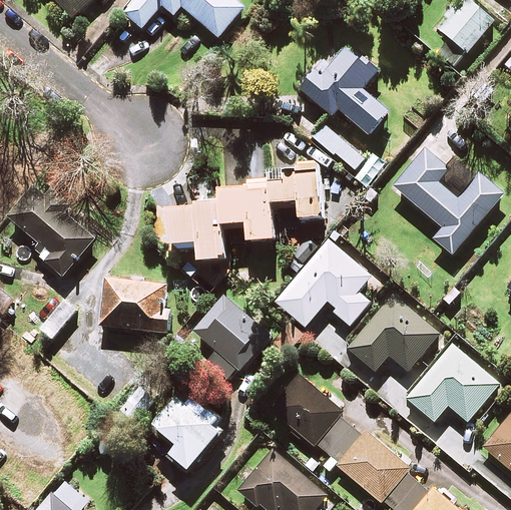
[(55,0),(71,17),(89,0),(55,0)]
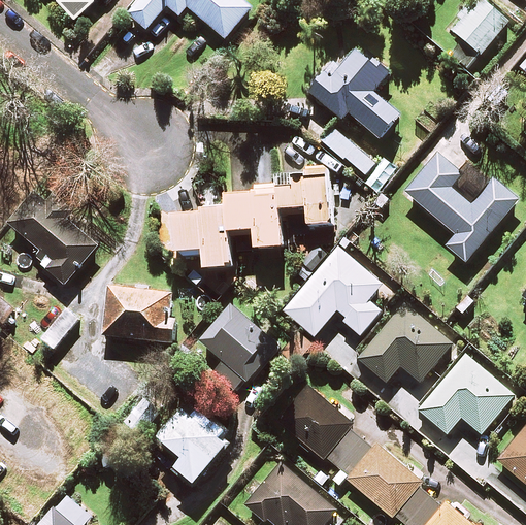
[(138,0),(127,13),(145,29),(166,5),(178,15),(187,6),(224,38),(250,7),(241,0),(138,0)]
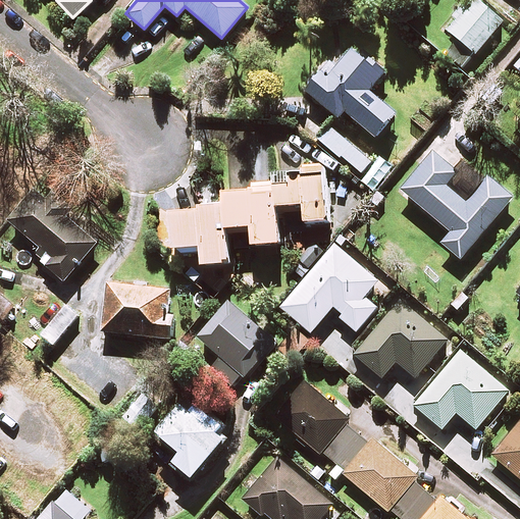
[(501,20),(475,0),(473,0),(465,10),(459,5),(454,11),(459,16),(447,31),(456,38),(446,50),(464,65),(501,20)]
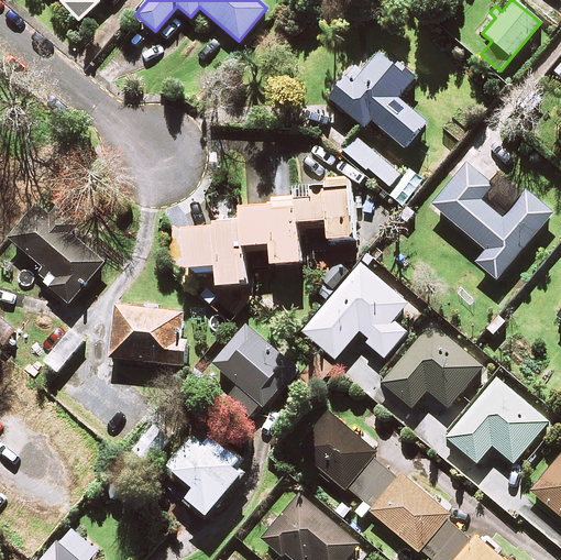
[(411,79),(377,52),(360,74),(351,67),(327,97),(363,125),(369,119),(404,147),(425,121),(396,98),(411,79)]
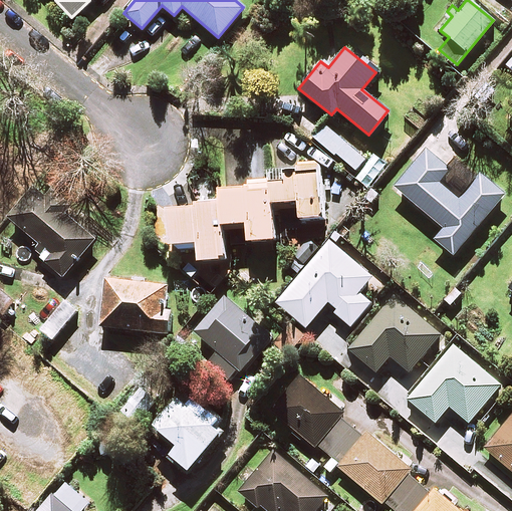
[(363,157),(325,126),(316,138),(354,169),(363,157)]
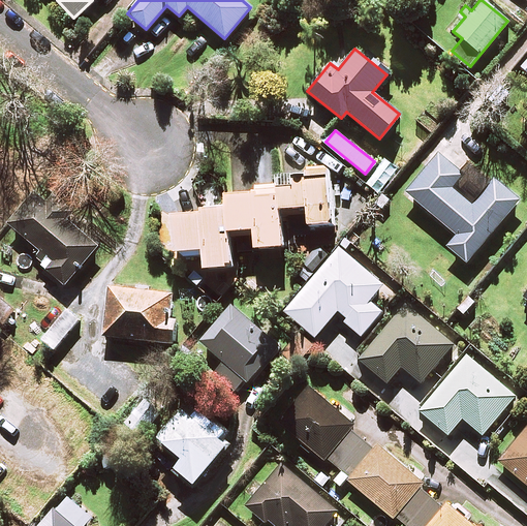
[(462,175),(437,153),(404,191),(456,235),(446,245),(465,260),(518,199),(493,179),(471,204),(452,187),(462,175)]
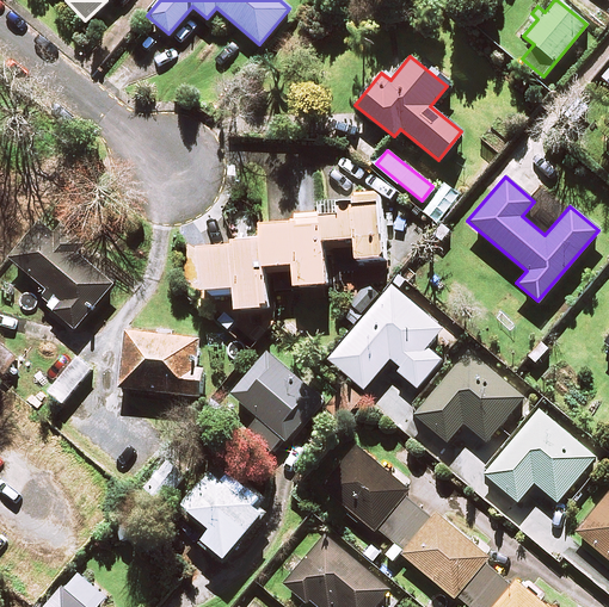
[(455,190),(441,180),(424,209),(438,217),(455,190)]
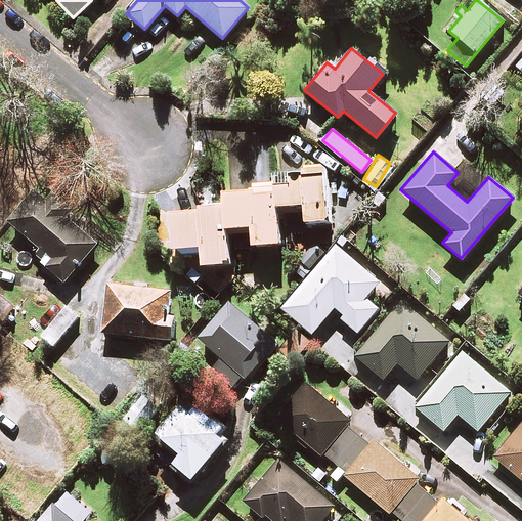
[(228,264),(225,230),(251,227),(253,246),(278,243),(275,209),(302,206),(304,223),(329,221),(323,165),(301,167),(302,182),(251,186),(253,203),(169,210),(173,250),(200,248),(201,267),(228,264)]
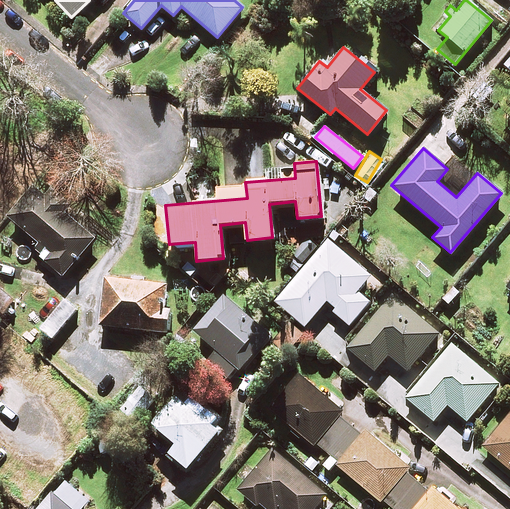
[(45,195),(31,184),(6,215),(48,249),(41,258),(62,276),(94,237),(62,211),(70,202),(52,187),(45,195)]
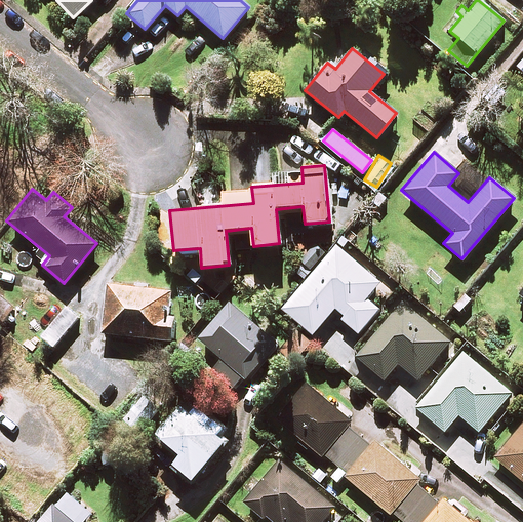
[(312,333),(335,307),(345,315),(342,319),(357,332),(377,309),(365,297),(379,281),(336,244),(282,308),(312,333)]
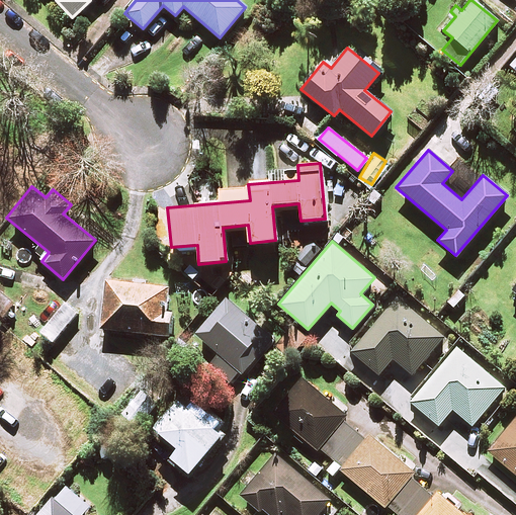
[(316,250),(303,244),(290,268),(303,274),(316,250)]
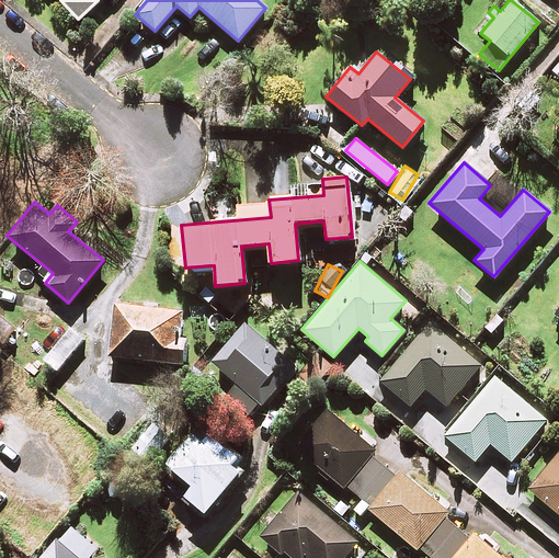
[(110,355),(183,364),(186,338),(179,337),(182,310),(115,303),(110,355)]
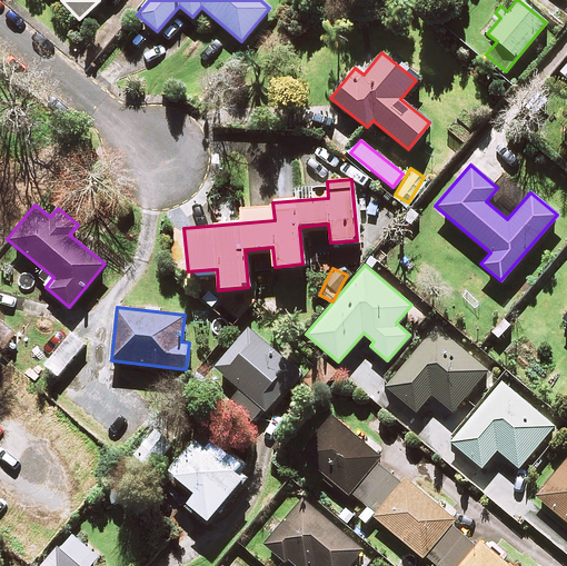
[(486,369),(435,326),(385,386),(415,410),(430,393),(451,410),(486,369)]
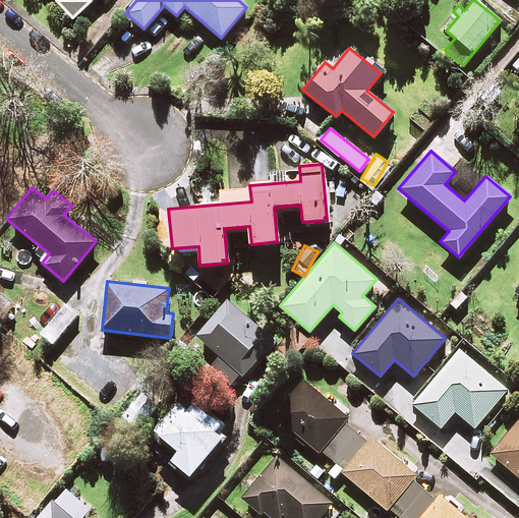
[(274,339),(227,299),(196,336),(219,354),(209,365),(233,387),(274,339)]
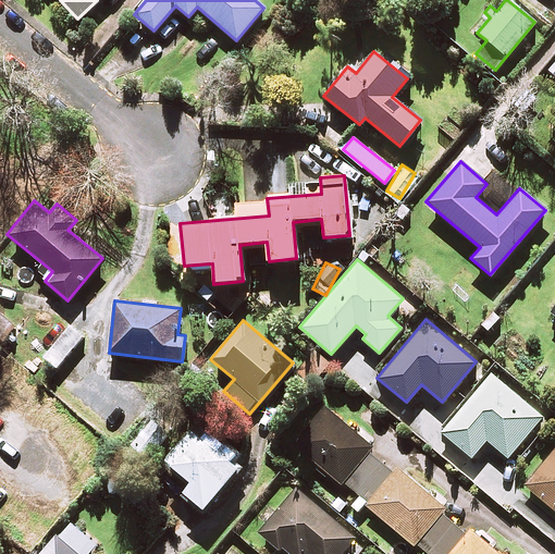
[(82,335),(70,324),(42,356),(56,367),(82,335)]
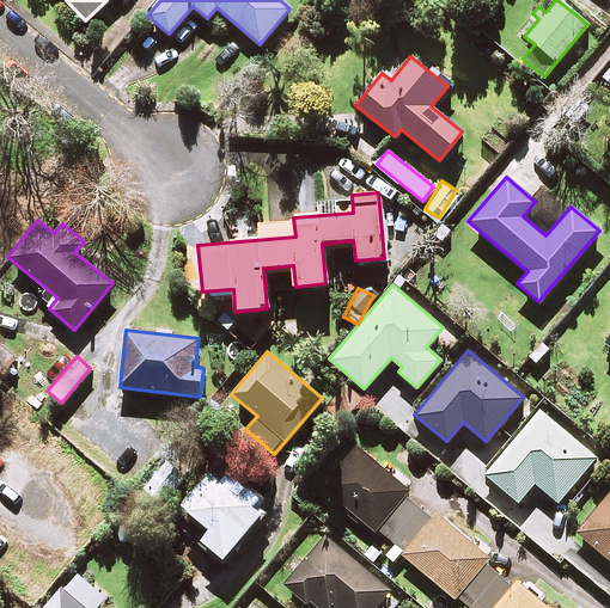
[(357,404),(340,388),(323,406),(340,422),(357,404)]
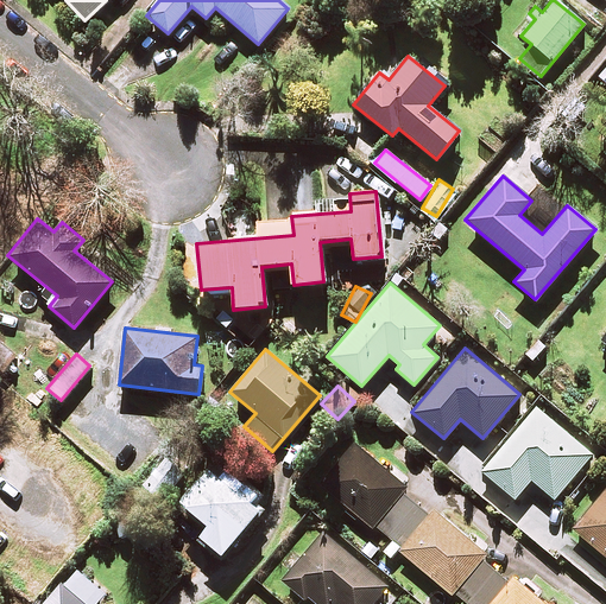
[(592,452),(535,406),(481,471),(513,498),(530,478),(554,498),(592,452)]
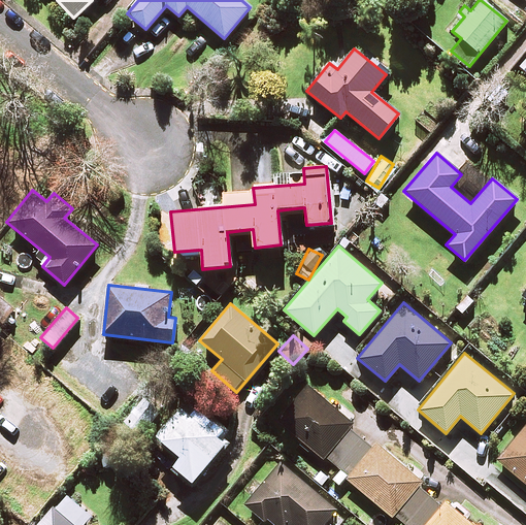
[(327,456),(348,429),(343,425),(348,421),(304,384),(275,419),(324,459),(327,456)]
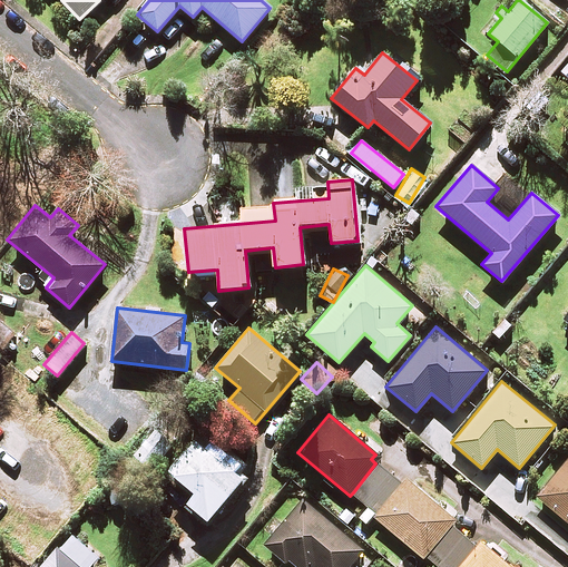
[(250,473),(202,432),(167,471),(195,496),(188,505),(208,521),(250,473)]
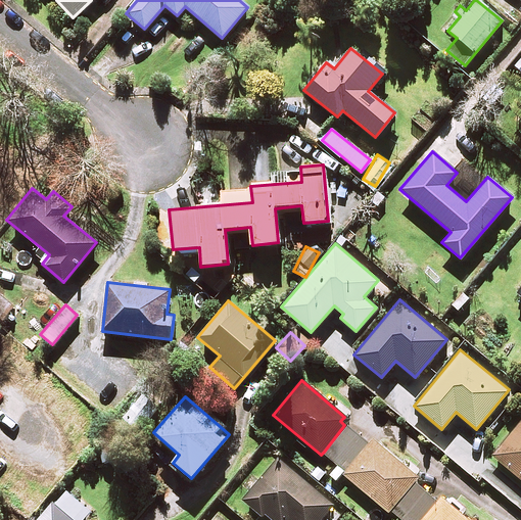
[(520,417),(490,454),(520,478),(520,417)]
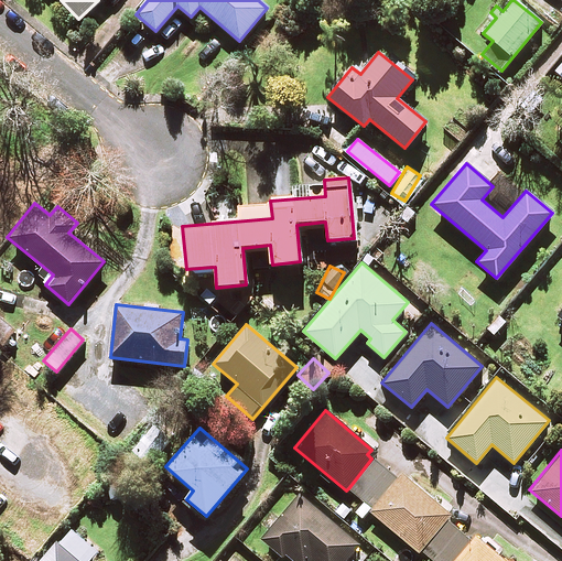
[(421,549),(445,519),(449,515),(395,468),(390,474),(371,459),(349,487),(363,499),(354,510),(363,518),(369,510),(419,552),(421,549)]
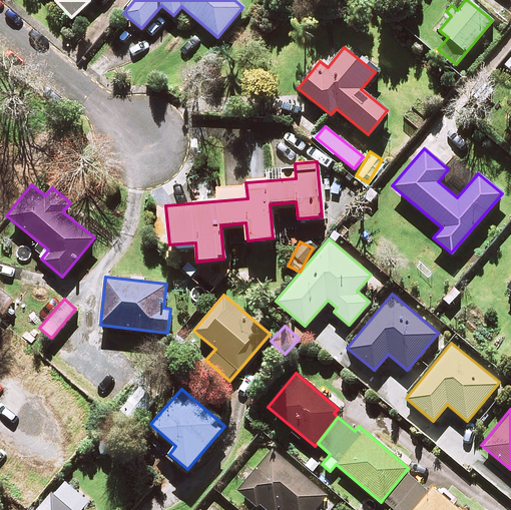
[(271,449),(237,491),(257,506),(260,502),(269,509),(282,509),(283,509),(313,509),(327,493),(271,449)]
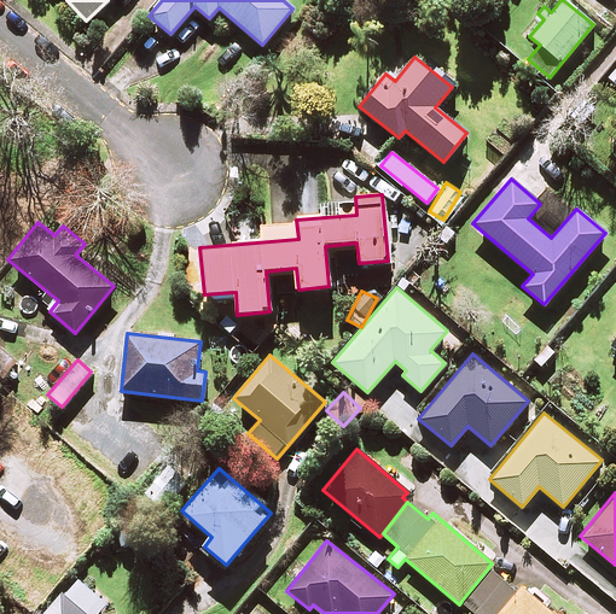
[(488,568),(462,601),(476,613),(552,613),(513,580),(509,586),(488,568)]
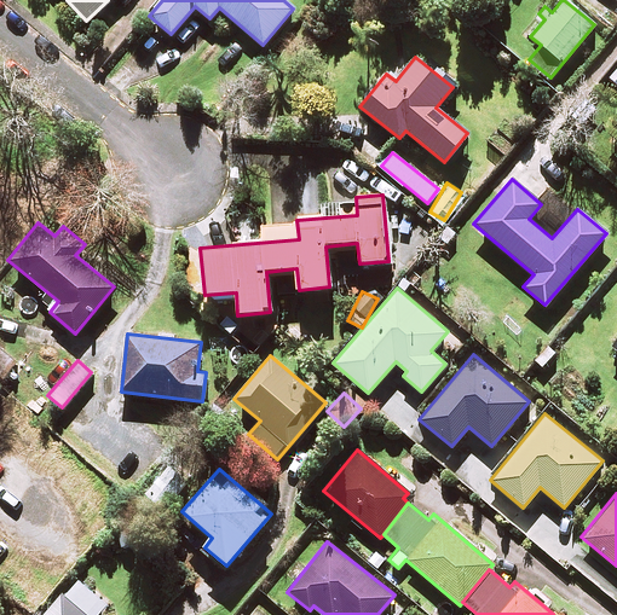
[(92,614),(65,591),(44,614),(92,614)]
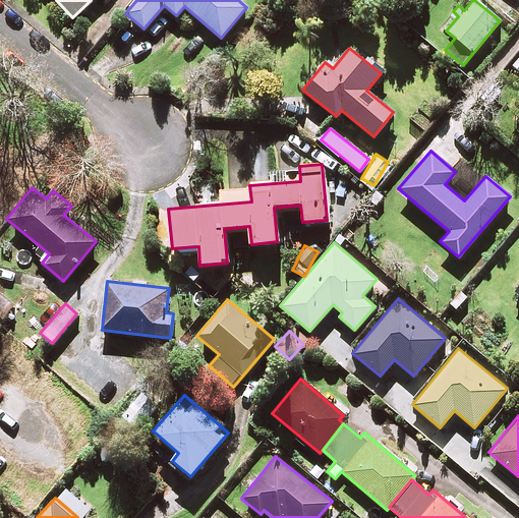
All buildings are outlined.
